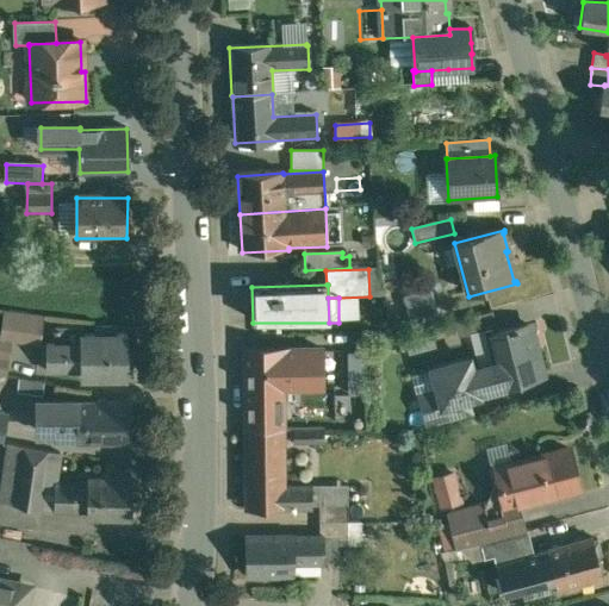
[(42,320),(5,314),(0,339),(38,345),(42,320)]
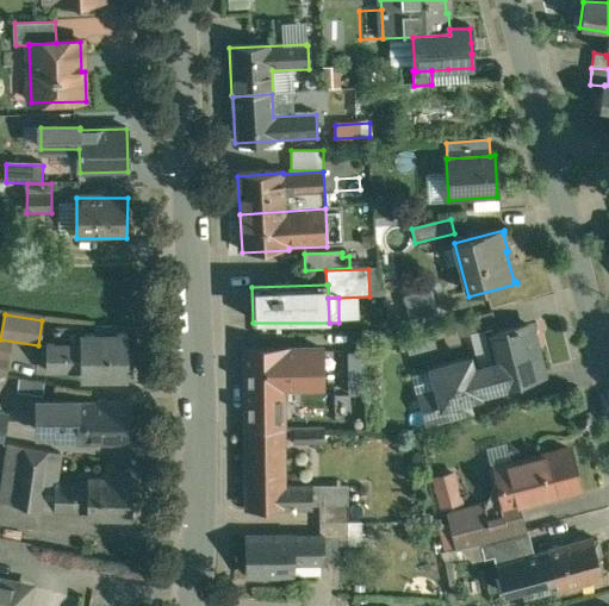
[(489,314),(454,323),(459,338),(492,329),(489,314)]
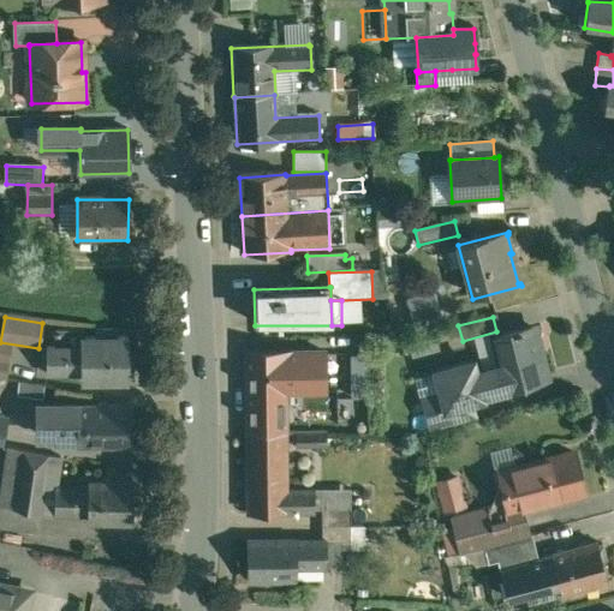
[(531,329),(489,340),(496,369),(502,391),(548,381),(543,359),(540,360),(531,329)]
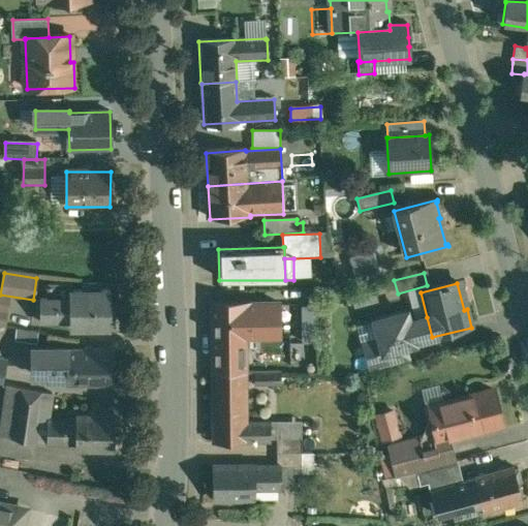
[(71,289),(48,289),(48,302),(40,302),(40,325),(72,325),(72,330),(110,331),(110,327),(114,327),(114,313),(110,313),(110,294),(100,294),(100,287),(83,286),(83,294),(71,294),(71,289)]
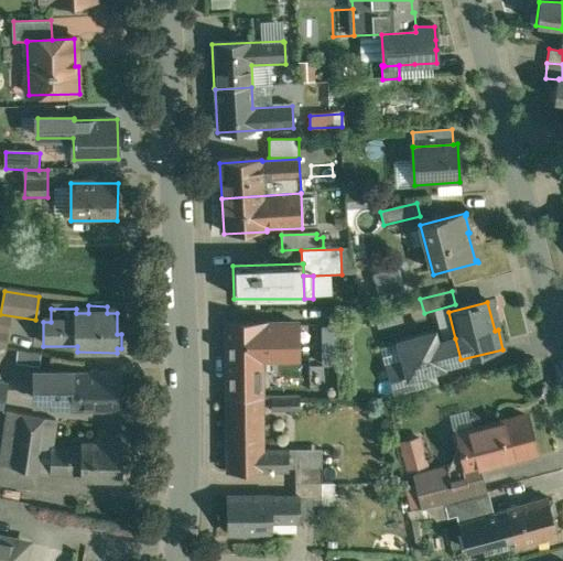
[(9,319),(0,316),(0,331),(7,333),(9,319)]
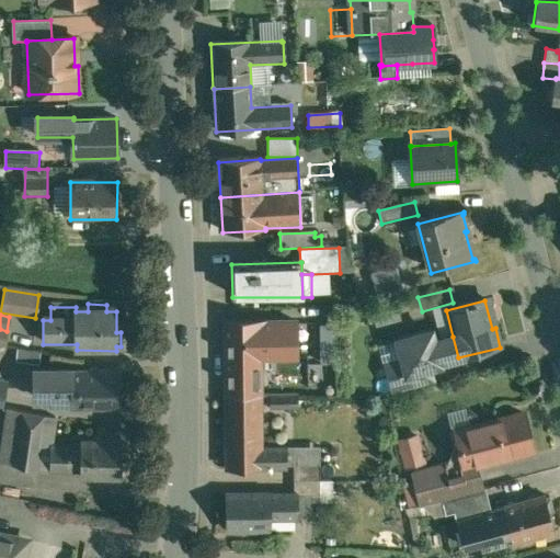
[(278,323),(225,323),(226,397),(260,397),(260,359),(278,359),(278,355),(278,354),(277,325),(278,325),(278,323)]
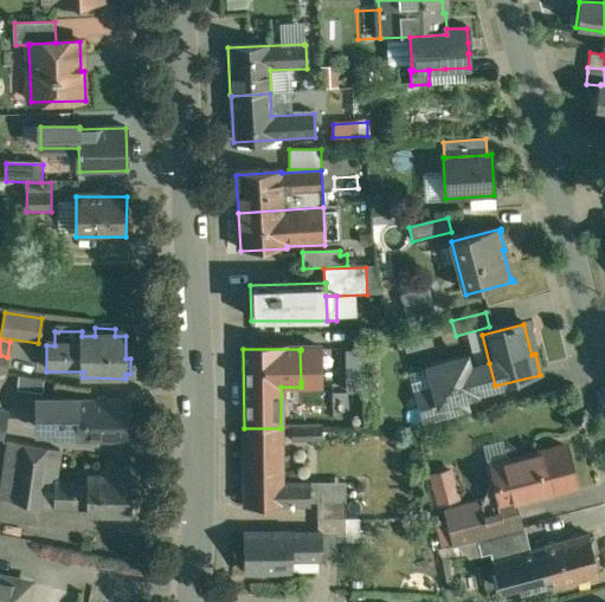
[(465,358),(429,368),(436,393),(438,405),(467,396),(475,394),(474,388),(482,386),(482,389),(495,386),(489,363),(469,369),(465,358)]
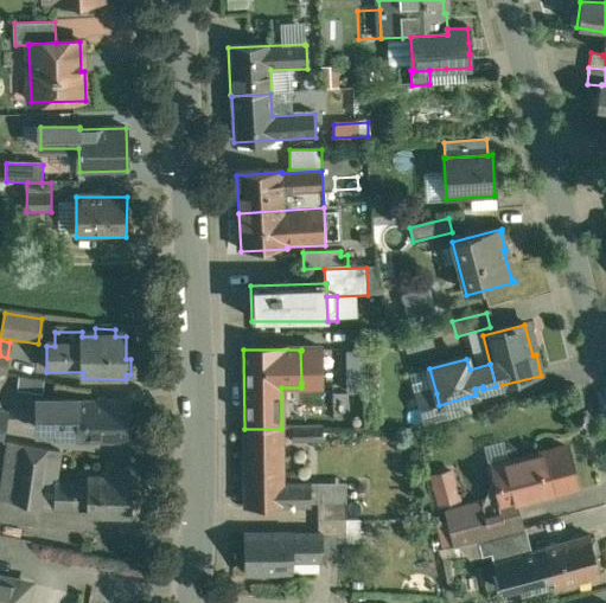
[(42,383),(19,380),(18,390),(40,393),(42,383)]
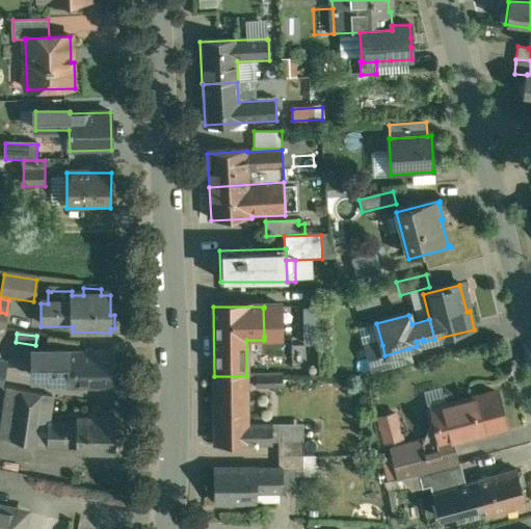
[(308,369),(307,335),(264,336),(264,337),(281,337),(281,369),(308,369)]
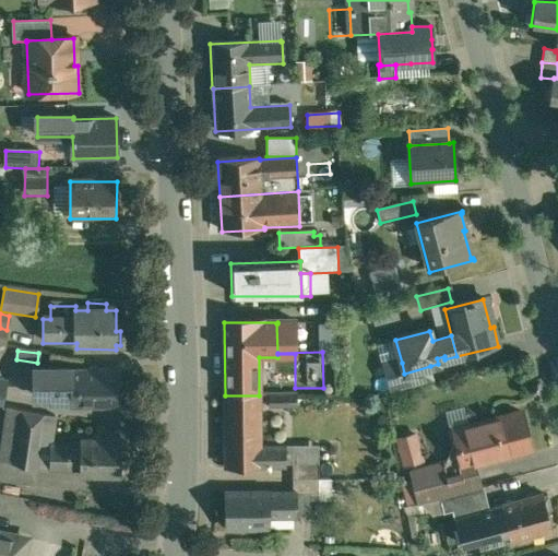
[(402,363),(386,367),(391,392),(434,381),(430,366),(404,374),(402,363)]
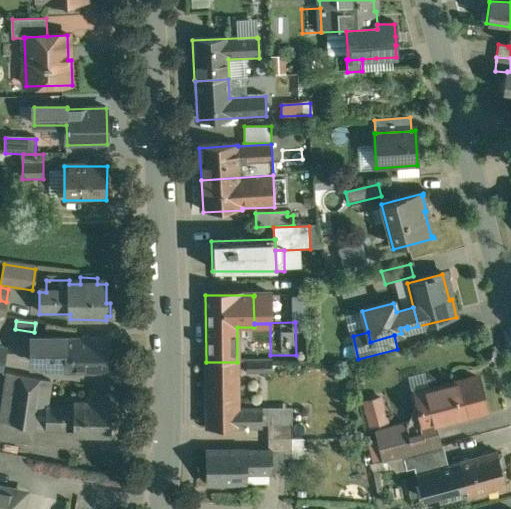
[(65,339),(36,339),(36,366),(56,366),(57,356),(64,356),(64,341),(65,340),(65,339)]
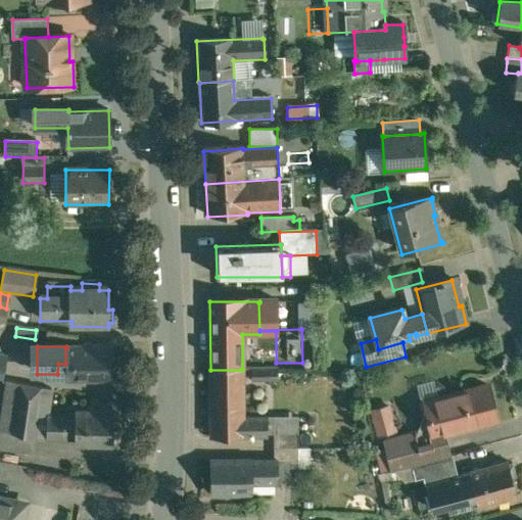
[(66,347),(65,348),(65,364),(65,381),(108,381),(108,348),(66,347)]
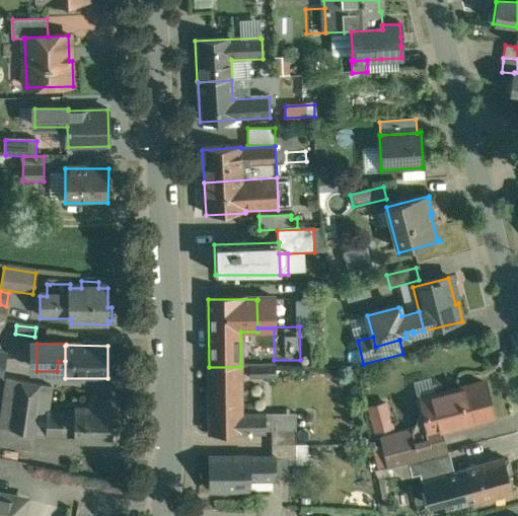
[(275,380),(275,366),(249,367),(250,380),(275,380)]
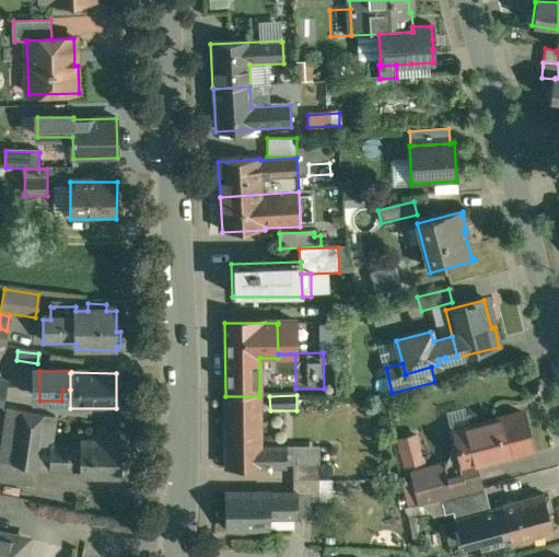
[(259,396),(225,396),(225,398),(226,466),(226,470),(287,468),(286,447),(259,448),(259,396)]
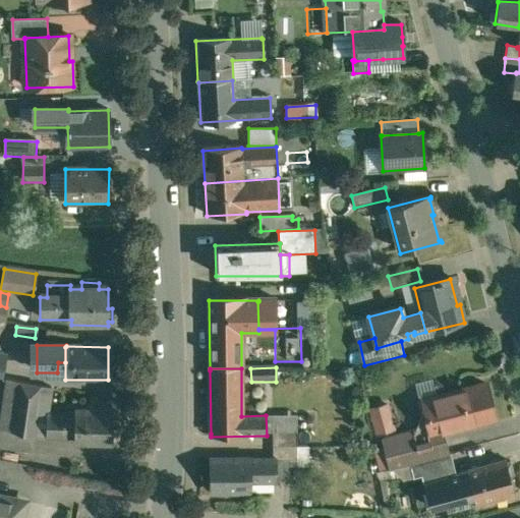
[(42,387),(8,383),(1,430),(46,437),(48,416),(38,414),(42,387)]
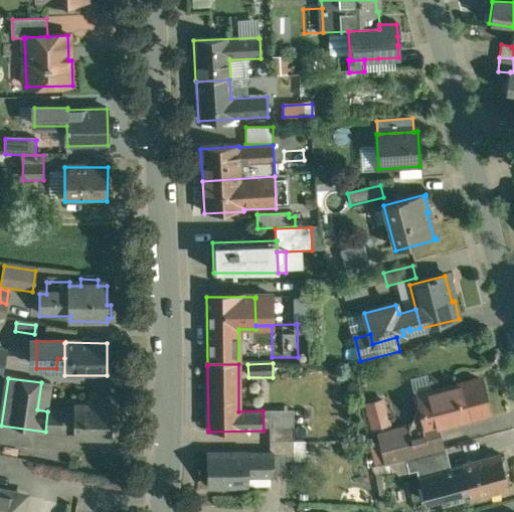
[(481,381),(435,392),(430,389),(417,392),(413,397),(415,404),(420,406),(426,430),(489,413),(481,381)]
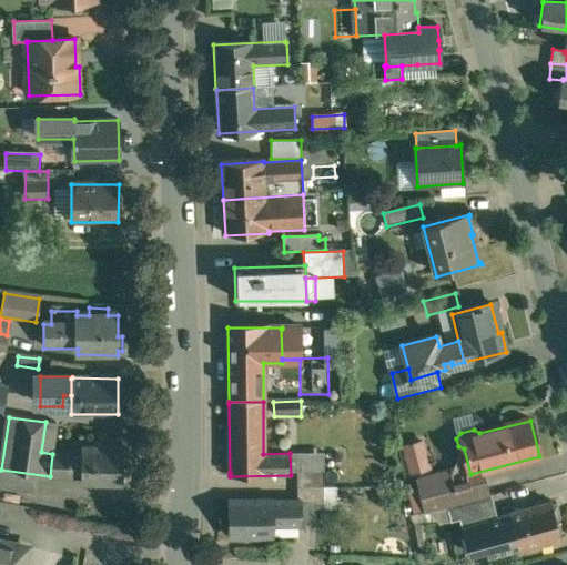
[(422,442),(402,447),(408,473),(429,467),(422,442)]
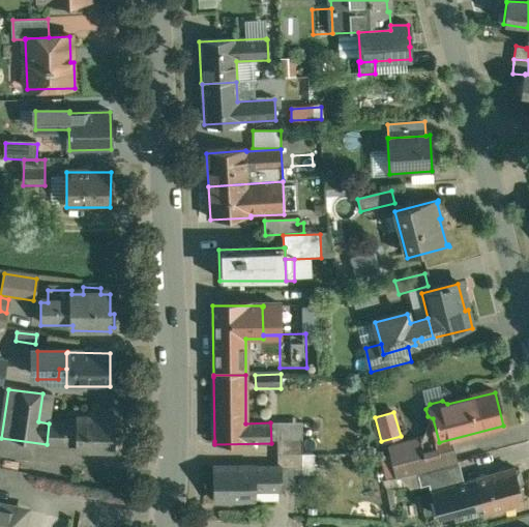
[(115,418),(77,418),(77,423),(49,423),(47,444),(77,445),(77,451),(114,451),(115,418)]
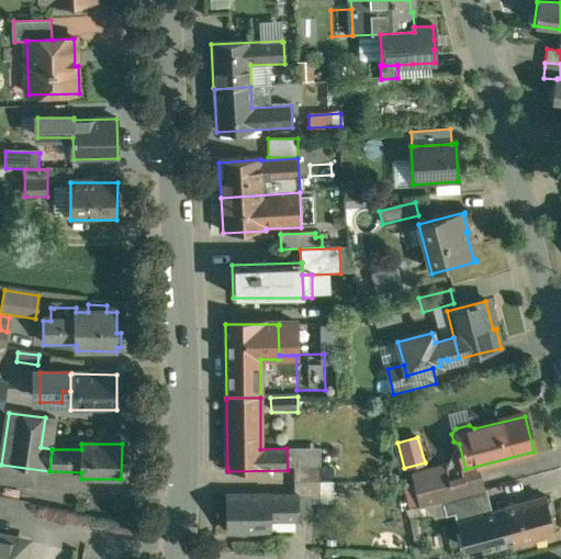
[(459,462),(414,474),(423,507),(442,502),(482,492),(483,492),(478,471),(462,476),(459,462)]
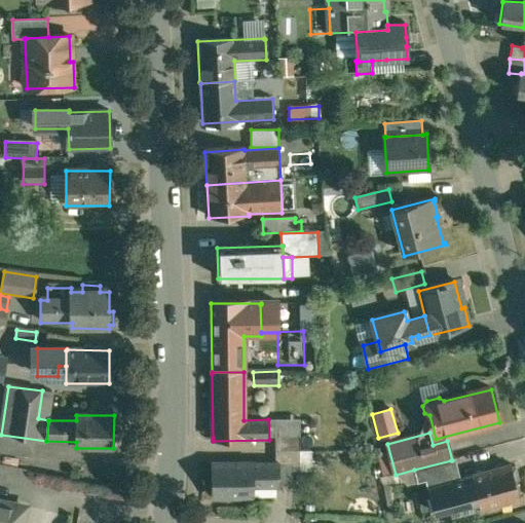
[(299,451),(299,437),(274,437),(275,452),(299,451)]
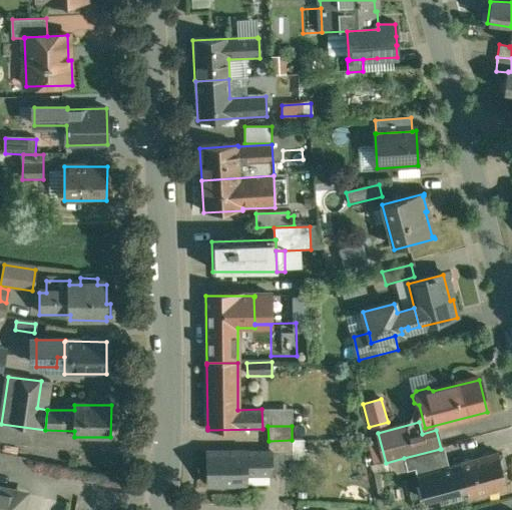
[(293,453),(292,440),(269,441),(269,453),(271,453),(271,454),(281,454),(293,453)]
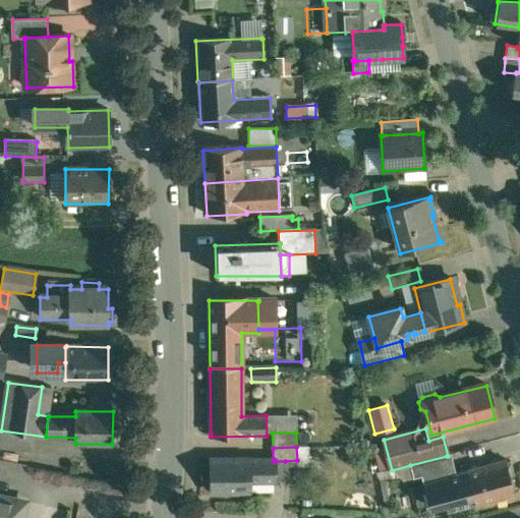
[(447,456),(410,465),(413,478),(421,476),(451,469),(447,456)]
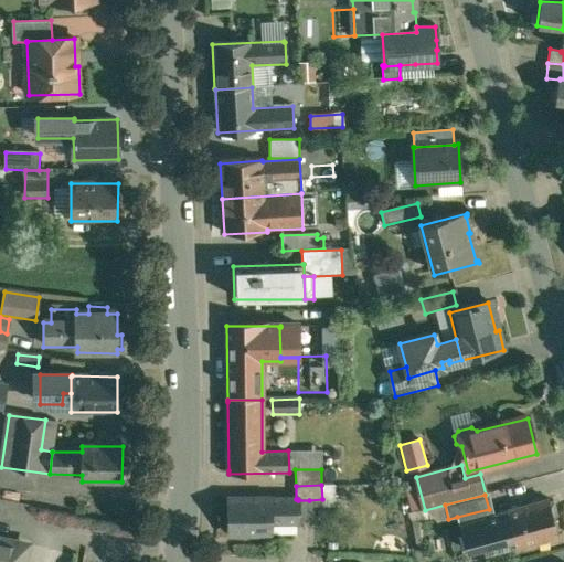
[(296,499),(269,500),(270,525),(299,523),(299,509),(298,500),(298,499),(296,499)]
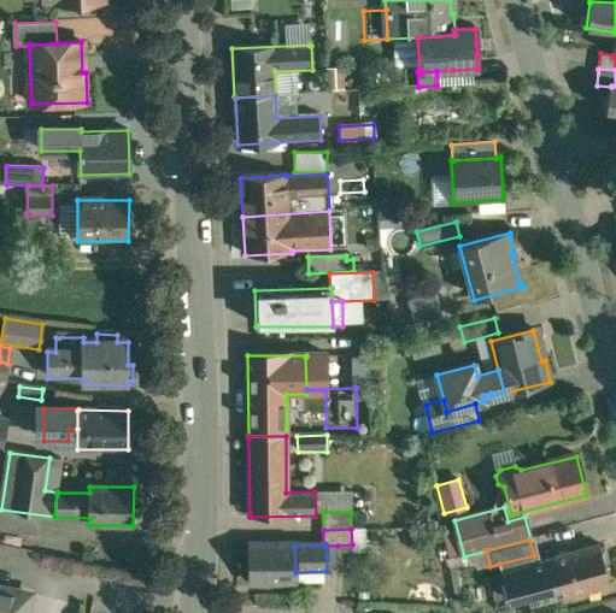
[(294,546),(248,546),(248,587),(295,585),(294,546)]
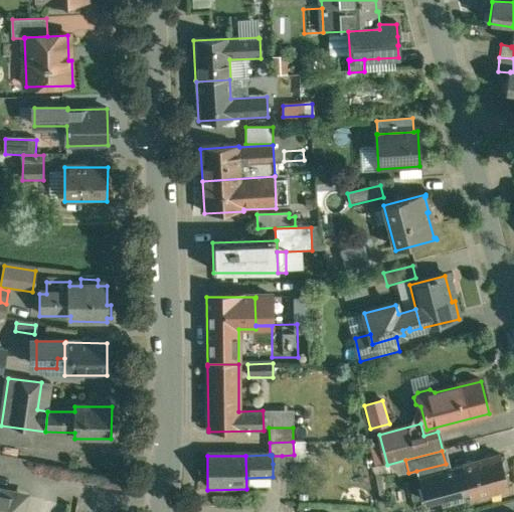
[(446,464),(416,471),(425,504),(469,492),(470,498),(508,488),(504,471),(508,470),(504,458),(501,459),(500,456),(462,466),(462,467),(447,471),(446,464)]
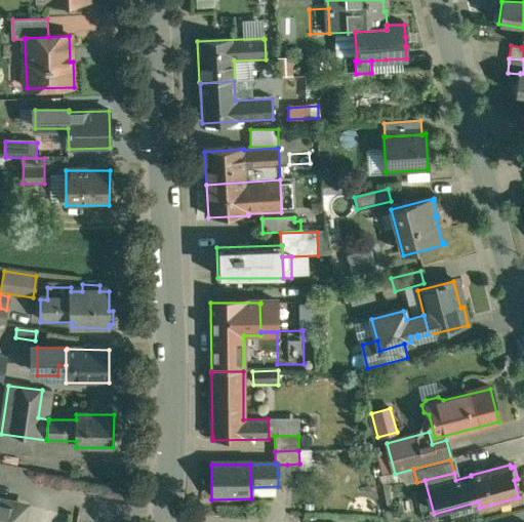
[(287,486),(287,473),(278,473),(278,486),(287,486)]
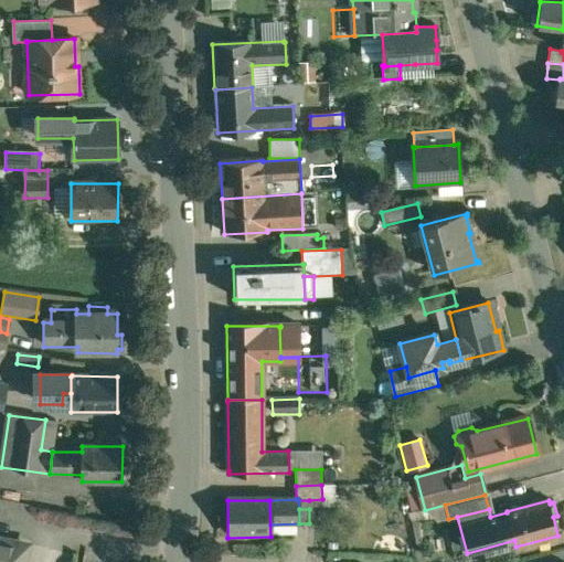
[(24,561),(27,547),(0,541),(0,561),(24,561)]
